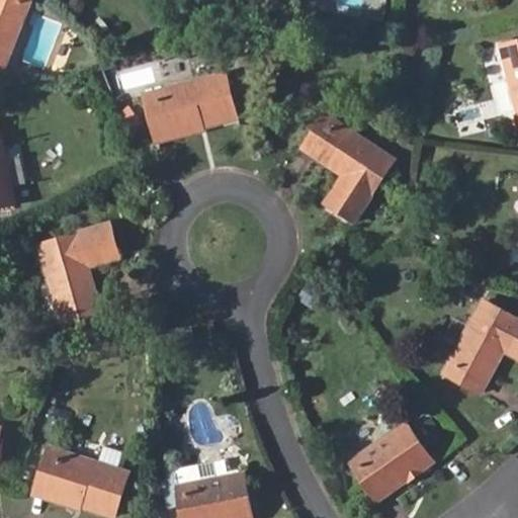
[(30,0),(0,0),(0,68),(2,69),(30,0)]
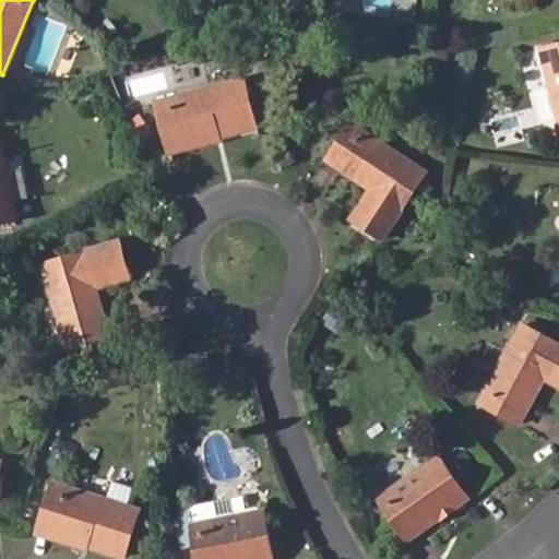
[(558,135),(558,42),(536,48),(558,135)]
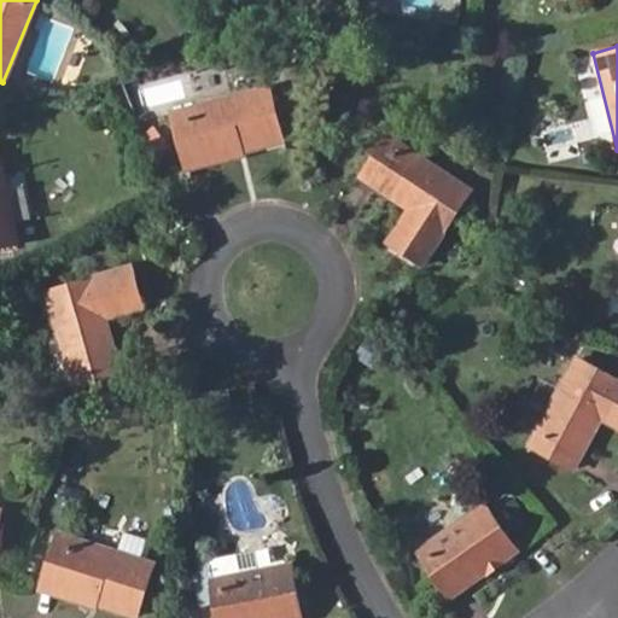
[(243,141),(246,152),(283,143),(268,86),(169,110),(181,156),(243,141)]
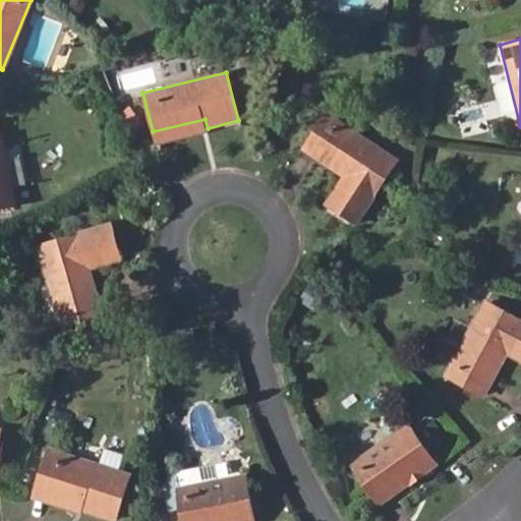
[(328,113),(303,150),(344,176),(326,204),(355,223),(398,160),(328,113)]
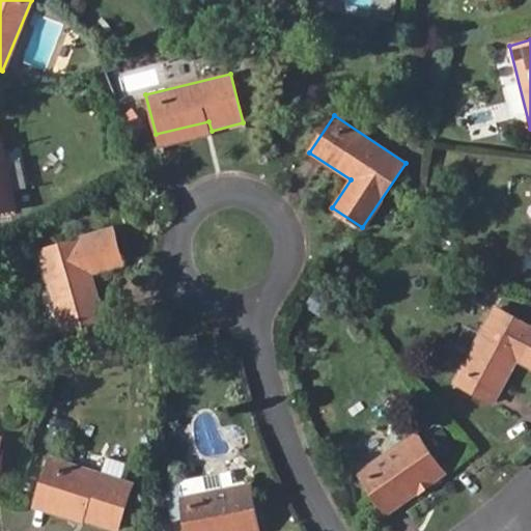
[(159,144),(212,131),(208,121),(156,134),(159,144)]
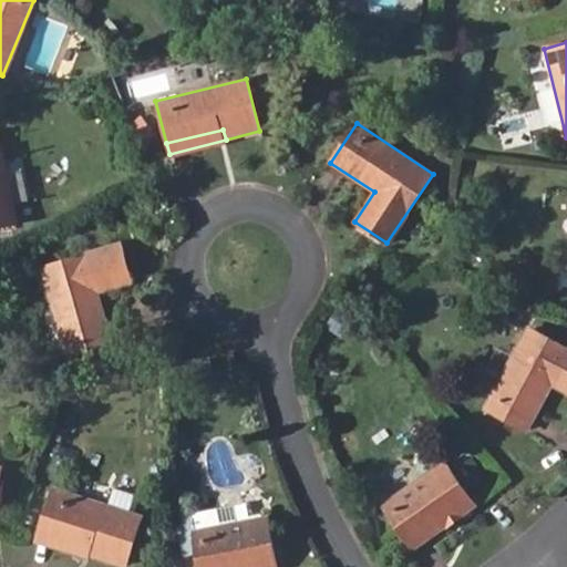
[(1,147),(0,146),(0,226),(18,224),(1,147)]
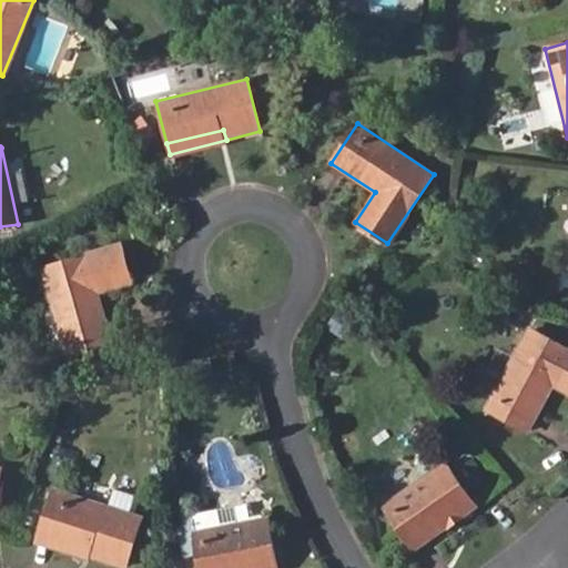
[(120,245),(43,267),(67,355),(111,343),(98,292),(131,283),(120,245)]
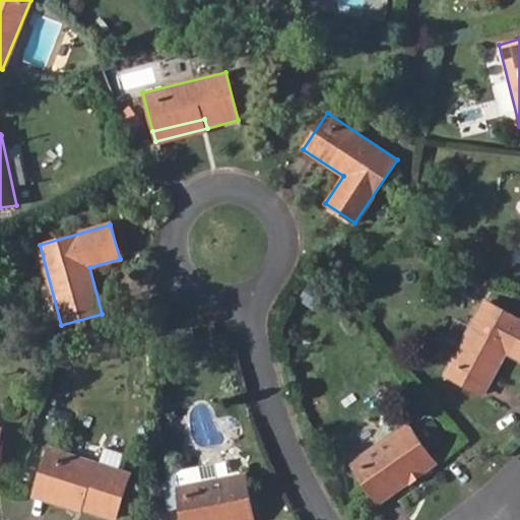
[(445,374),(483,395),(506,351),(519,359),(519,317),(483,300),(445,374)]
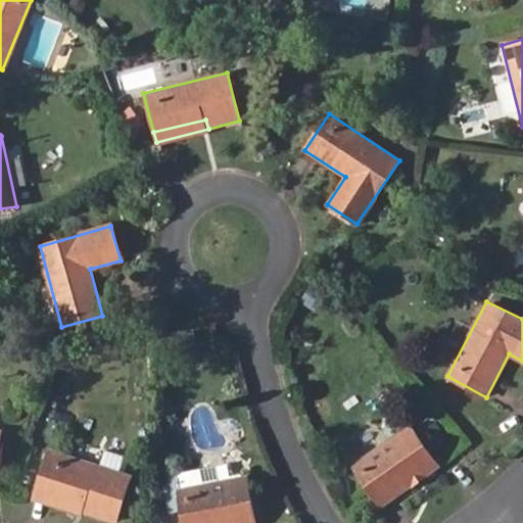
[(438,466),(411,426),(352,466),(380,507),(438,466)]
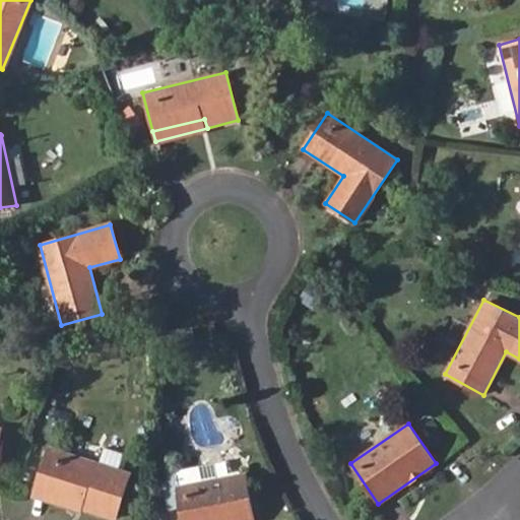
[(85,498),(81,510),(114,519),(130,472),(49,446),(37,481),(85,498)]
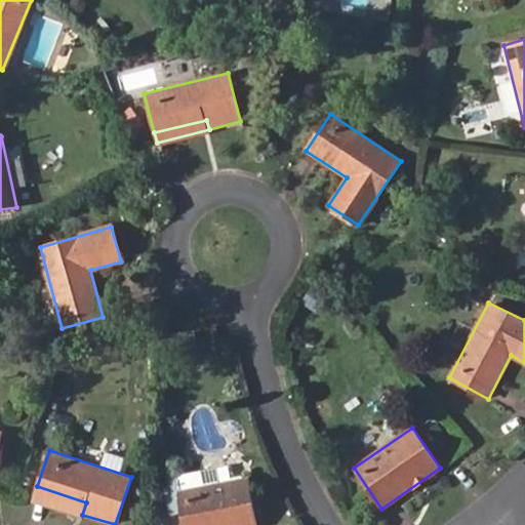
[(255,524),(247,477),(179,489),(186,524),(255,524)]
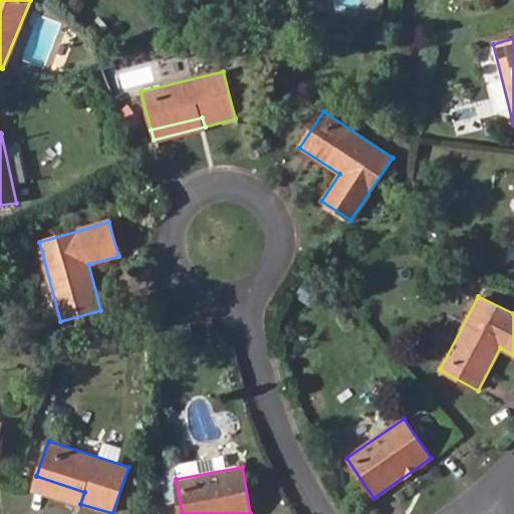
[(32,489),(80,504),(84,492),(36,476),(32,489)]
